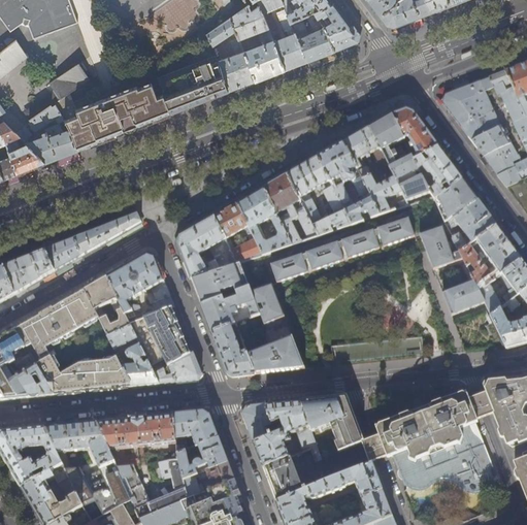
[(77,21),(69,0),(0,0),(0,15),(9,30),(23,21),(25,17),(29,18),(28,23),(33,37),(77,21)]
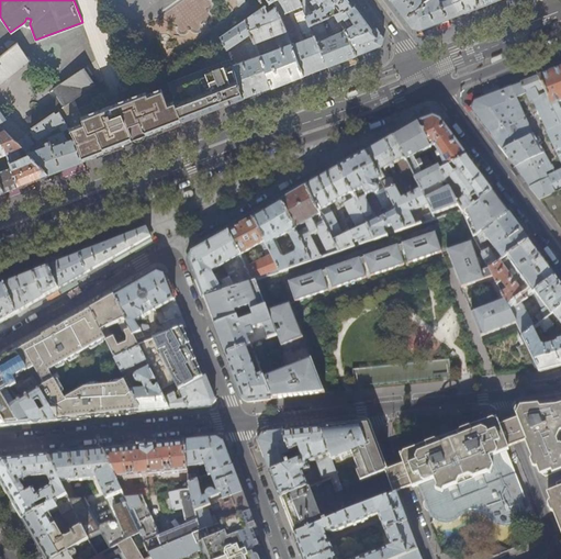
[(154,0),(161,10),(174,0),(154,0)]
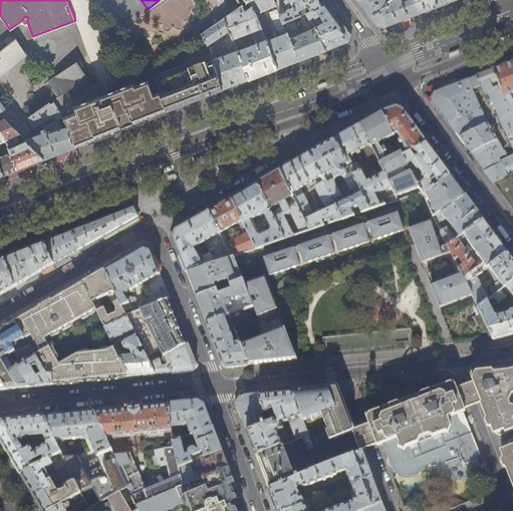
[(265,35),(259,21),(255,10),(251,0),(247,0),(242,3),(243,4),(225,16),(229,27),(232,35),(232,36),(251,28),(255,41),(237,48),(248,77),(258,73),(276,66),(266,38),(265,35)]
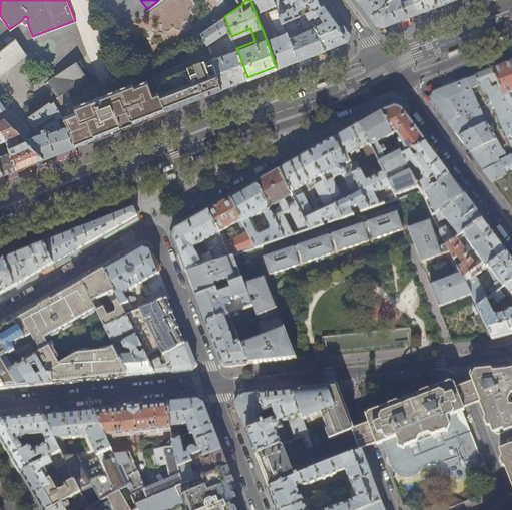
[(254,10),(275,2),(274,0),(250,0),(254,10)]
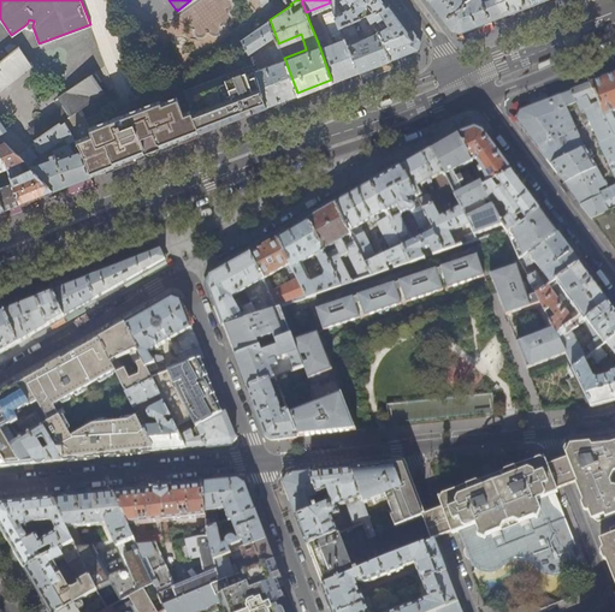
[(388,3),(385,0),(329,0),(330,3),(332,7),(339,24),(352,18),(358,16),(367,11),(388,3)]
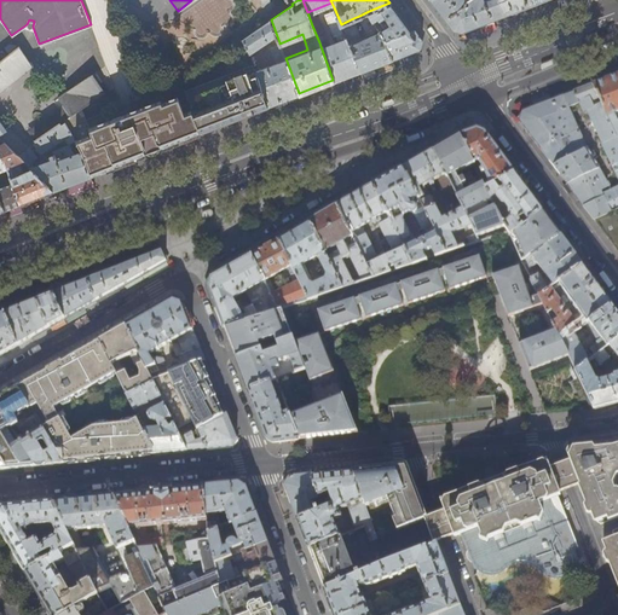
[(432,0),(442,12),(452,27),(461,29),(519,6),(535,0),(432,0)]
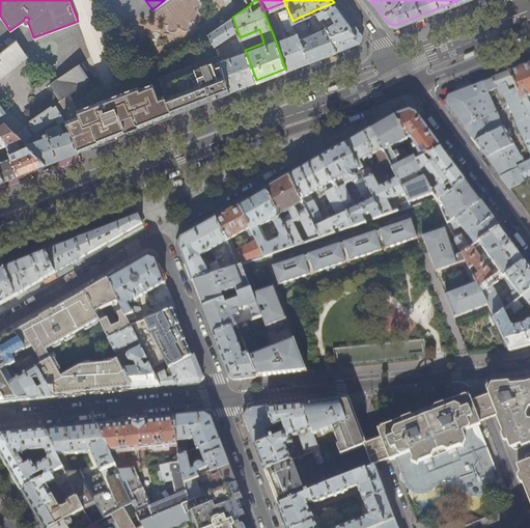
[(360,39),(362,32),(358,28),(355,23),(351,24),(334,2),(316,9),(324,21),(326,25),(336,49),(345,45),(360,39)]
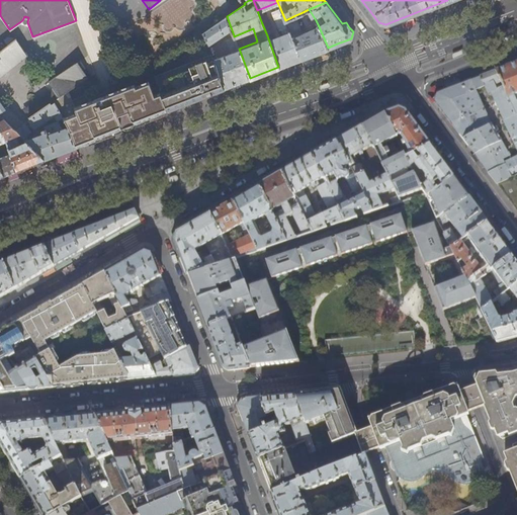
[(300,58),(285,20),(279,6),(271,9),(279,27),(280,26),(283,32),(268,38),(278,67),(300,58)]
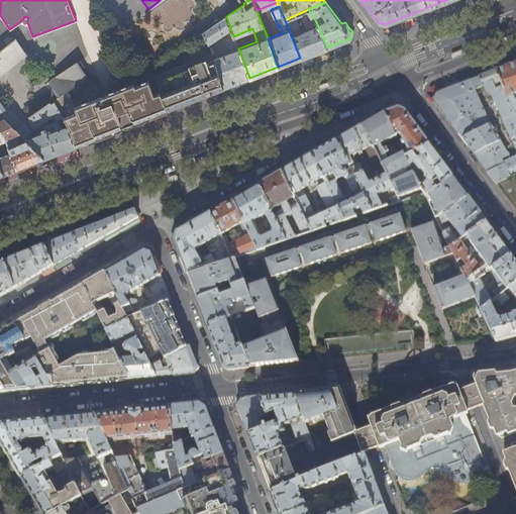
[(315,20),(308,9),(300,13),(306,23),(315,20)]
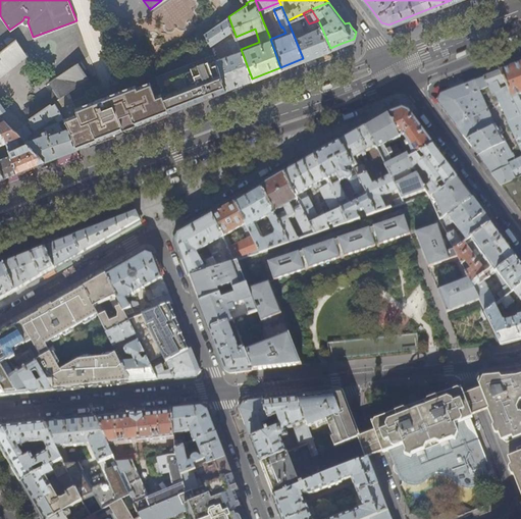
[(232,28),(228,16),(228,15),(205,32),(209,43),(232,28)]
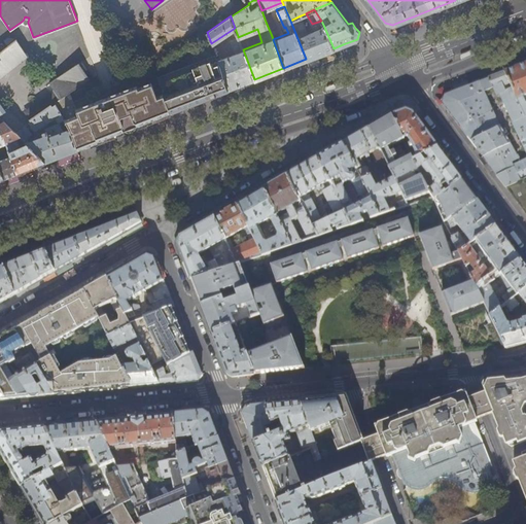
[(308,32),(301,15),(290,21),(306,59),(316,55),(322,53),(334,48),(323,25),(308,32)]
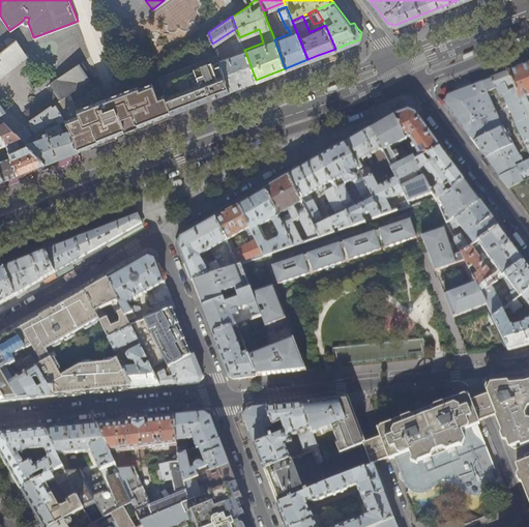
[(275,30),(271,21),(267,22),(273,36),(276,35),(274,31),(275,30)]
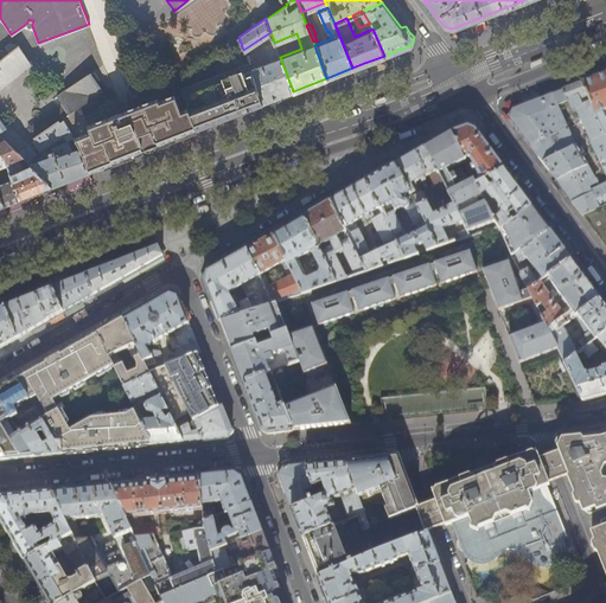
[(293,91),(280,57),(274,43),(274,42),(265,45),(270,59),(250,66),(263,103),(293,91)]
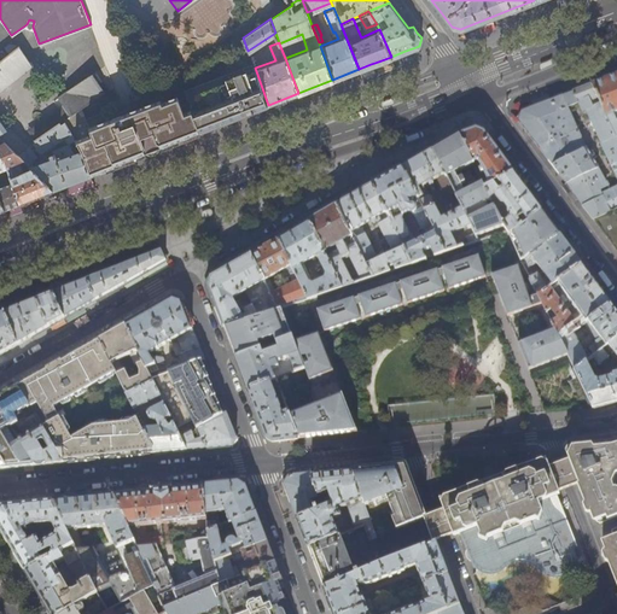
[(0,86),(31,62),(18,44),(0,57),(0,86)]
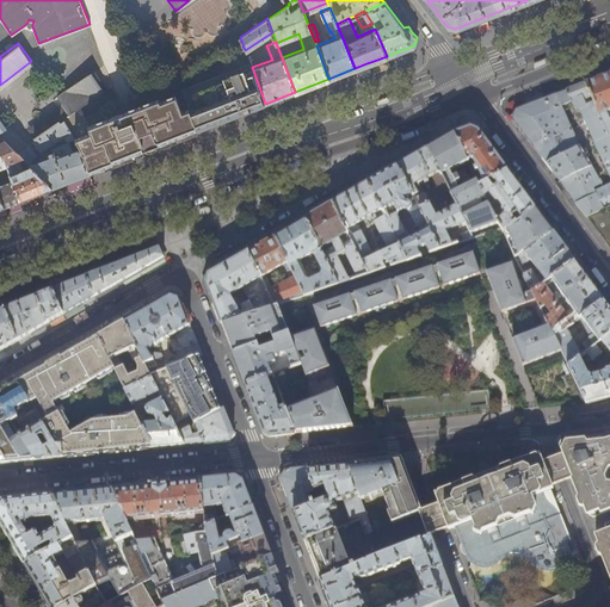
[(265,104),(252,67),(248,60),(220,70),(236,115),(265,104)]
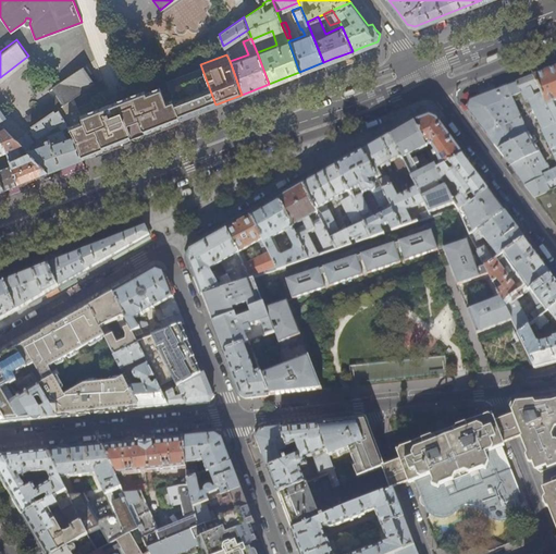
[(336,64),(334,58),(323,62),(325,69),(336,64)]
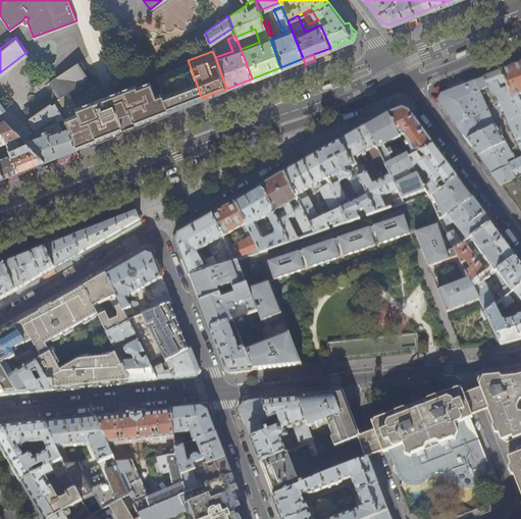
[(47,76),(58,94),(89,74),(76,57),(47,76)]
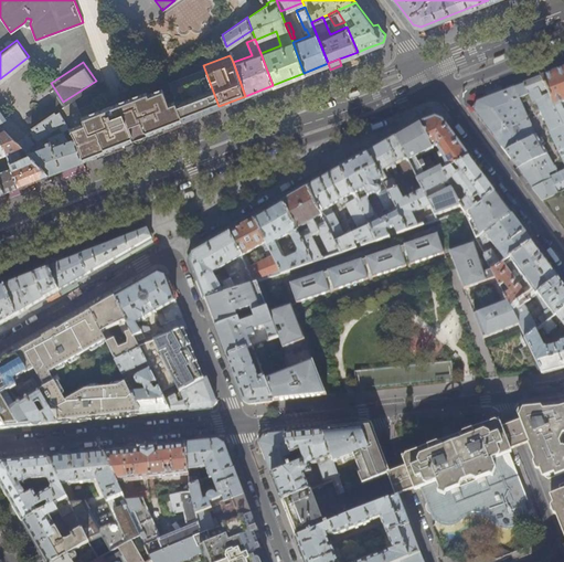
[(563,64),(540,74),(563,125),(563,64)]
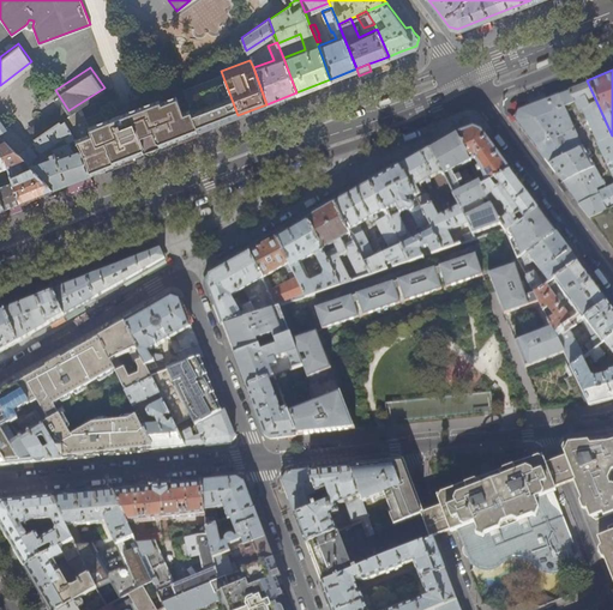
[(238,115),(221,71),(184,85),(186,92),(199,130),(238,115)]
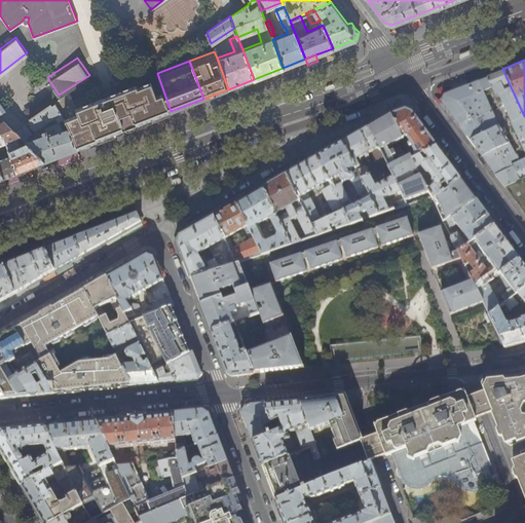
[(498,96),(524,151),(524,116),(502,69),(478,78),(443,91),(441,99),(452,114),(469,138),(497,122),(482,87),(490,84),(494,92),(498,96)]
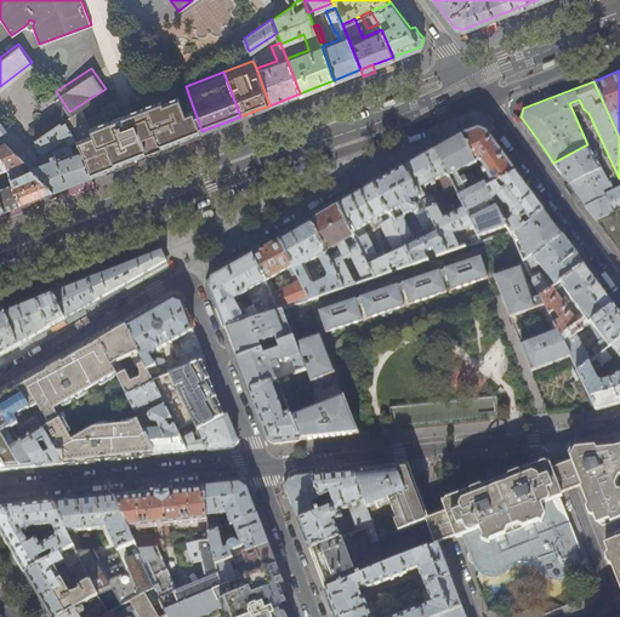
[(202,131),(188,93),(164,103),(161,97),(89,125),(91,131),(74,137),(83,149),(91,175),(109,167),(148,152),(149,150),(154,148),(159,147),(160,147),(202,131)]
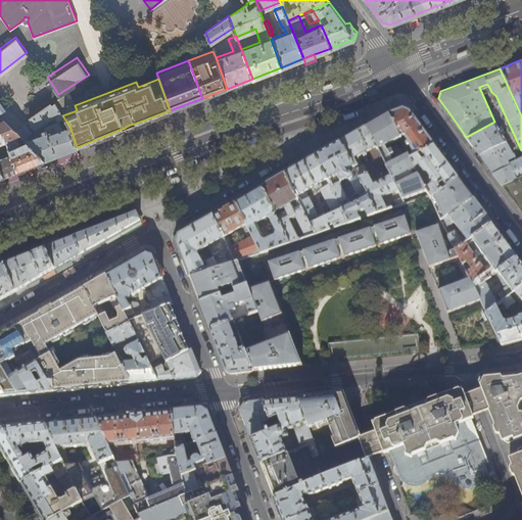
[(77,110),(75,105),(65,92),(54,101),(62,115),(77,110)]
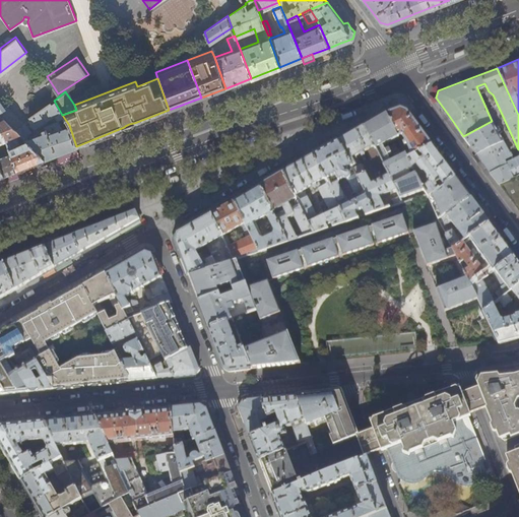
[(25,121),(53,101),(48,92),(19,113),(25,121)]
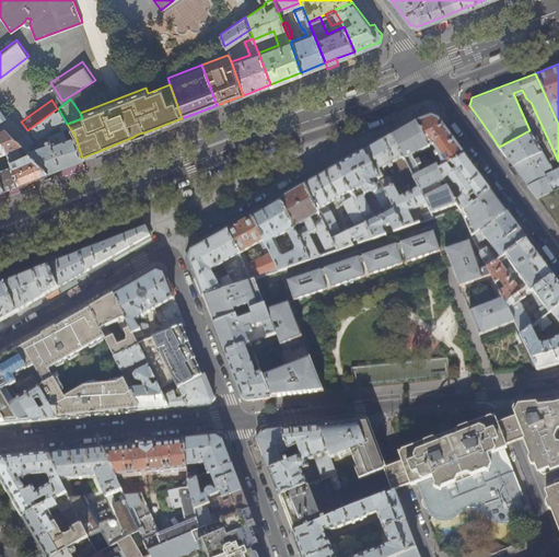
[(82,158),(74,135),(67,124),(58,108),(58,107),(57,108),(27,130),(24,132),(16,139),(26,149),(28,151),(48,171),(54,169),(59,165),(82,158)]
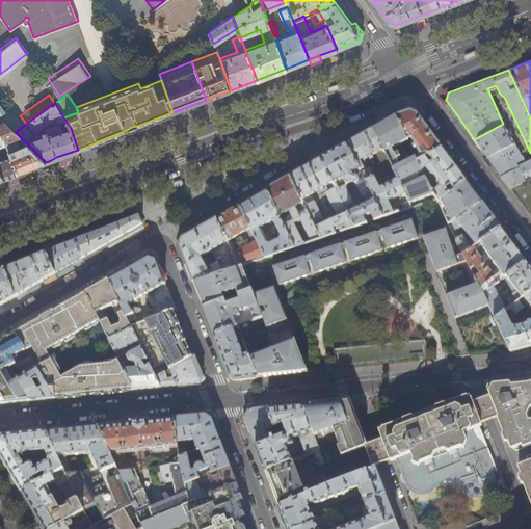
[(23,126),(8,107),(5,108),(5,109),(0,113),(0,116),(3,121),(16,132),(23,126)]
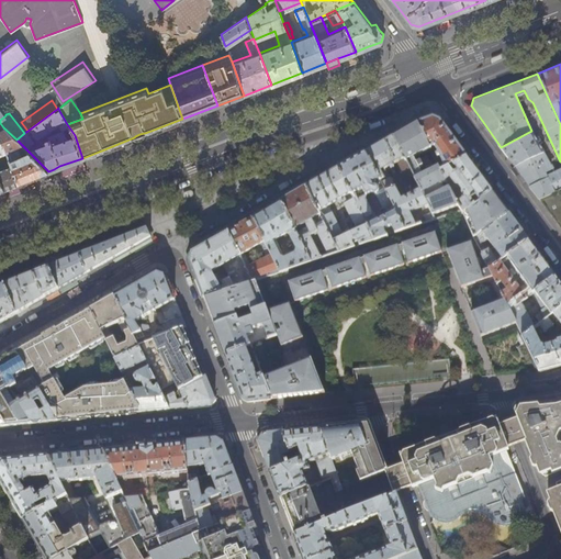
[(463,151),(439,118),(432,114),(424,118),(416,121),(430,149),(435,147),(440,157),(435,159),(439,168),(466,153),(463,151)]
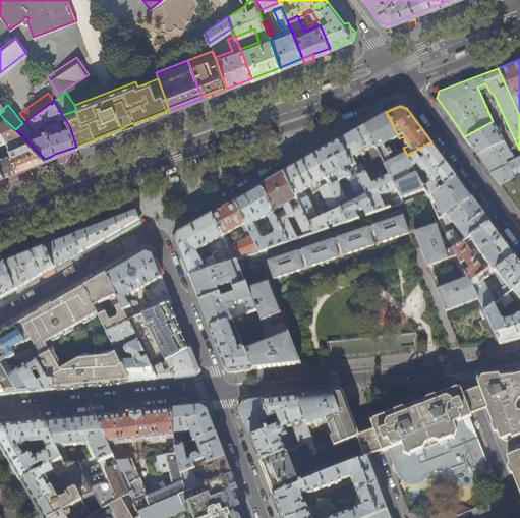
[(376,147),(394,136),(401,151),(403,153),(384,162),(389,172),(390,176),(396,173),(398,174),(399,174),(399,176),(399,179),(393,182),(396,187),(400,195),(400,194),(423,187),(417,175),(415,171),(407,174),(405,171),(406,168),(412,165),(407,156),(403,148),(399,138),(386,112),(370,120),(364,124),(376,147)]
